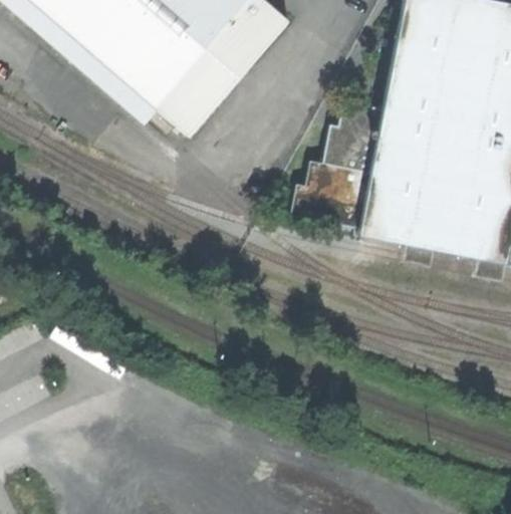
[(30,0),(157,108),(251,0),(30,0)]
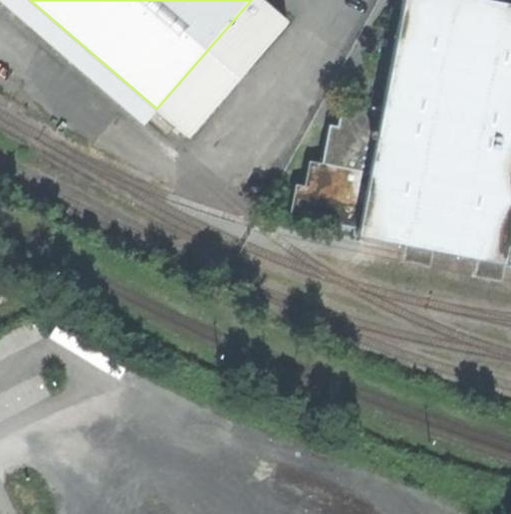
[(289,22),(264,0),(251,0),(157,108),(190,137),(289,22)]
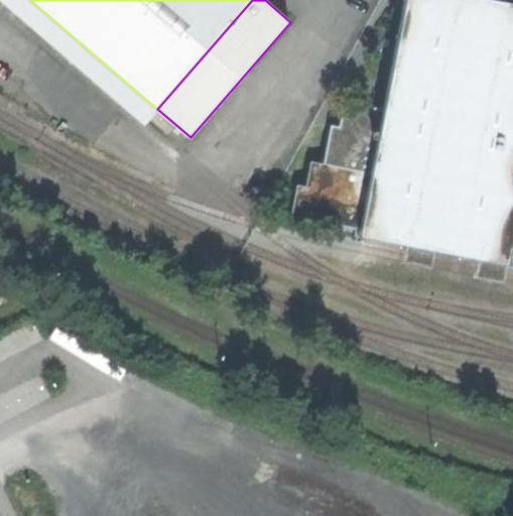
[(512,4),(491,0),(406,0),(400,36),(391,81),(385,110),(362,229),(360,237),(512,265),(512,4)]
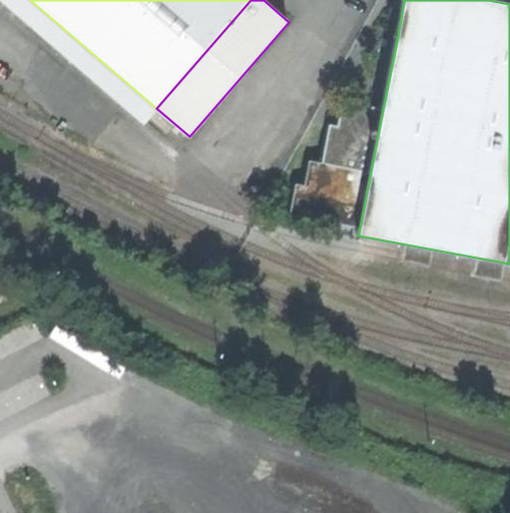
[(389,80),(398,36),(374,31),(366,76),(389,80)]
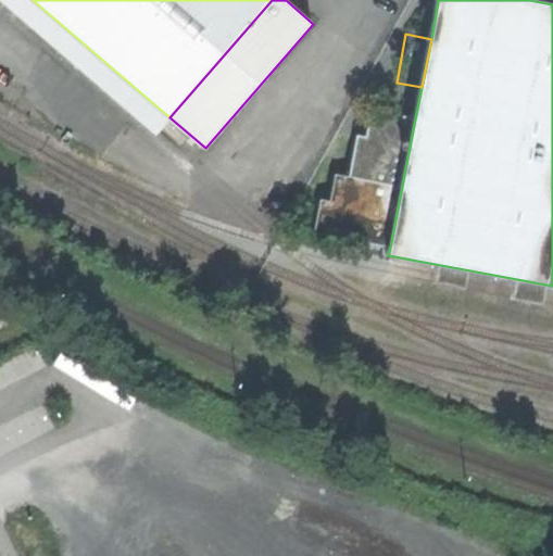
[(390,247),(415,118),(373,110),(367,137),(359,135),(350,177),(337,174),(331,201),(322,200),(315,231),(390,247)]
